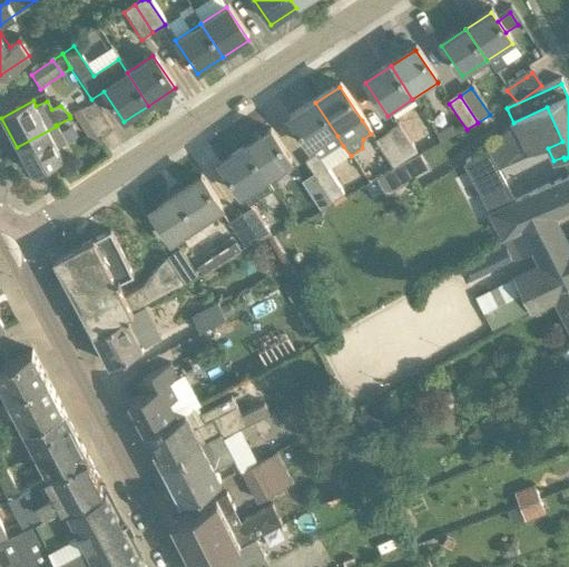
[(321,162),(343,146),(337,136),(315,103),(290,120),(311,153),(313,152),(315,157),(305,164),(313,177),(332,203),(343,197),(337,188),(325,169),(321,162)]
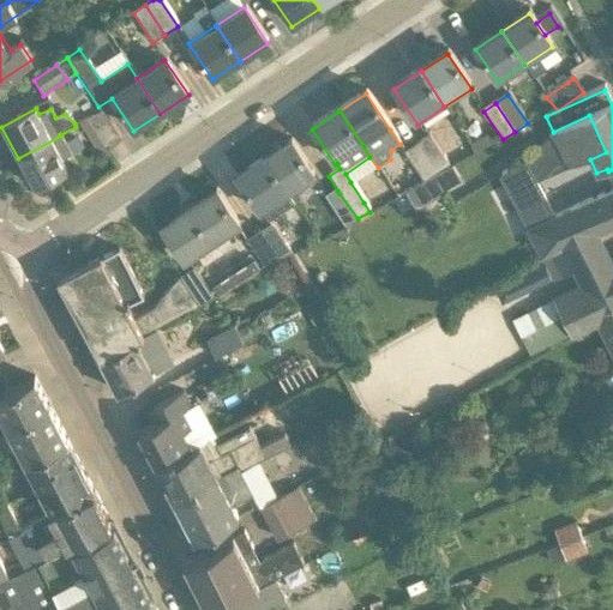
[(110,151),(119,145),(118,143),(121,142),(102,113),(86,122),(106,151),(109,150),(110,151)]
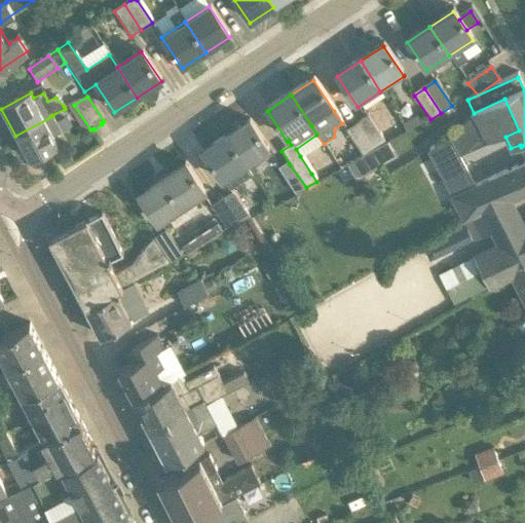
[(473,118),(486,146),(505,137),(519,131),(504,99),(474,113),(472,114),(473,118)]
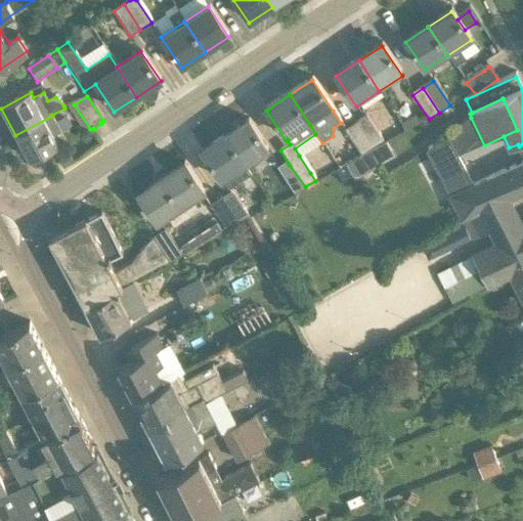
[(91,132),(90,129),(74,104),(67,110),(85,136),(91,132)]
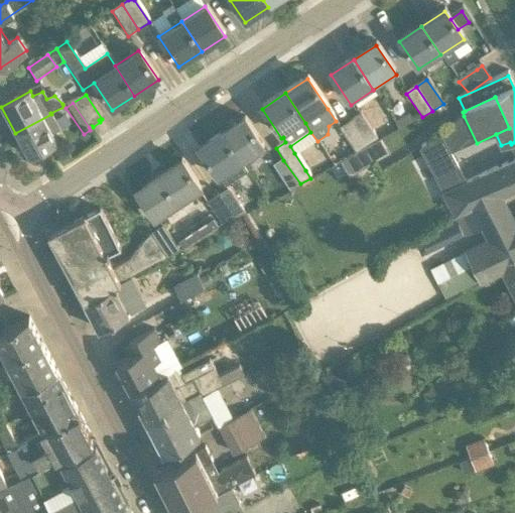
[(51,114),(15,133),(29,159),(57,144),(52,135),(59,131),(51,114)]
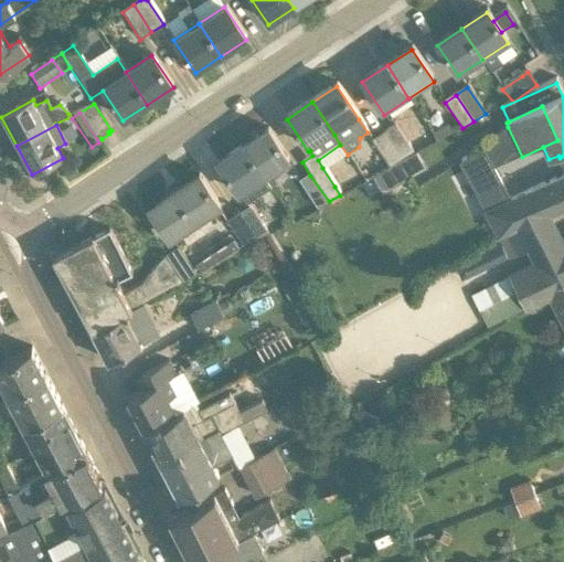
[(382,134),(401,161),(413,152),(394,126),(382,134)]
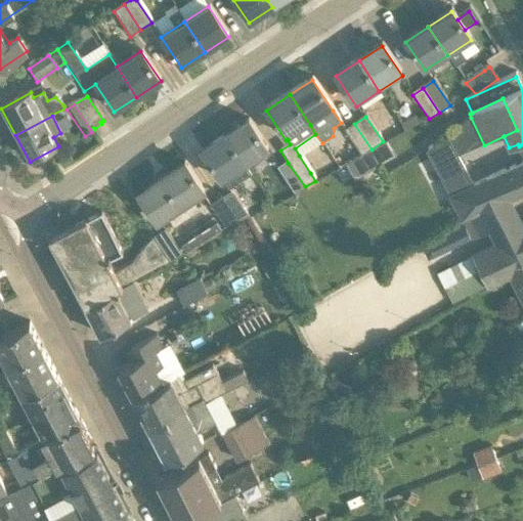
[(226,136),(247,167),(269,153),(249,122),(226,136)]
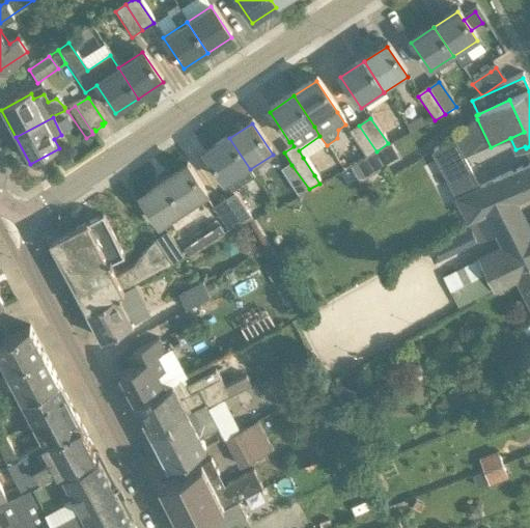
[(365,159),(377,151),(359,126),(349,133),(365,159)]
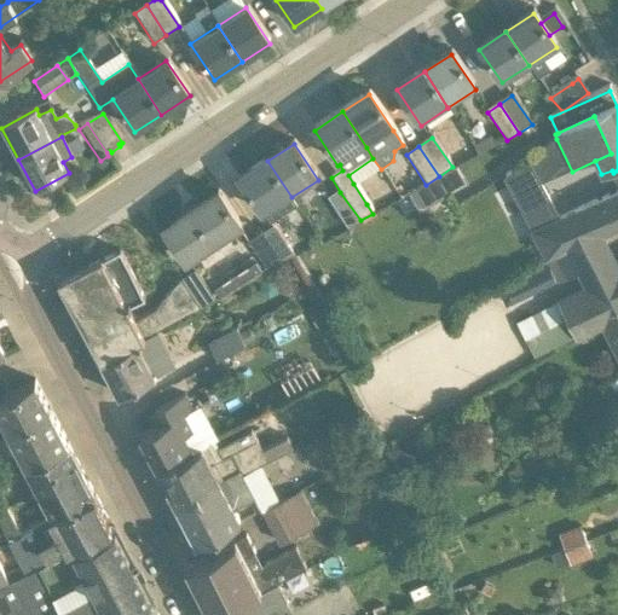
[(298,206),(292,197),(267,161),(238,180),(263,216),(269,225),(298,206)]
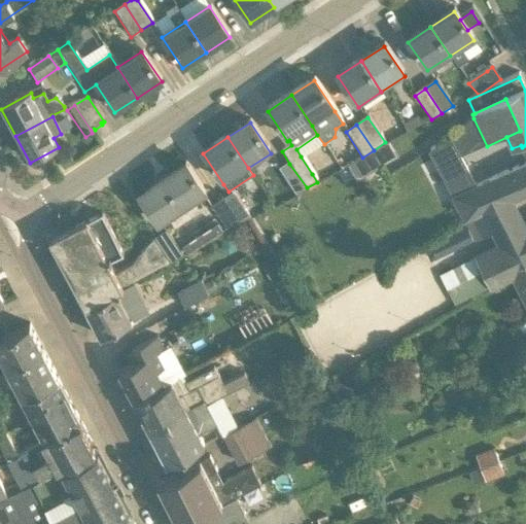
[(474,185),(460,159),(451,138),(429,152),(448,188),(449,187),(454,200),(448,204),(458,228),(471,219),(472,220),(489,212),(488,210),(525,193),(525,145),(522,147),(525,162),(474,185)]
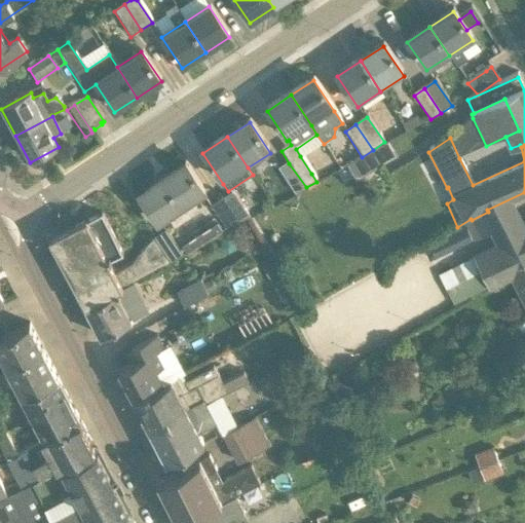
[(359,181),(379,167),(371,154),(350,167),(359,181)]
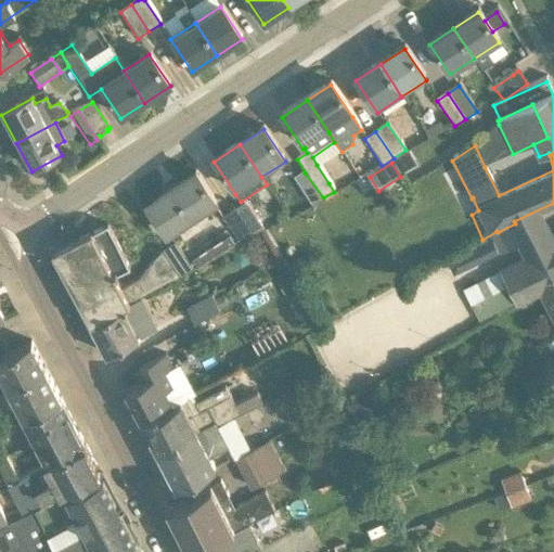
[(311,206),(323,197),(305,172),(294,180),(311,206)]
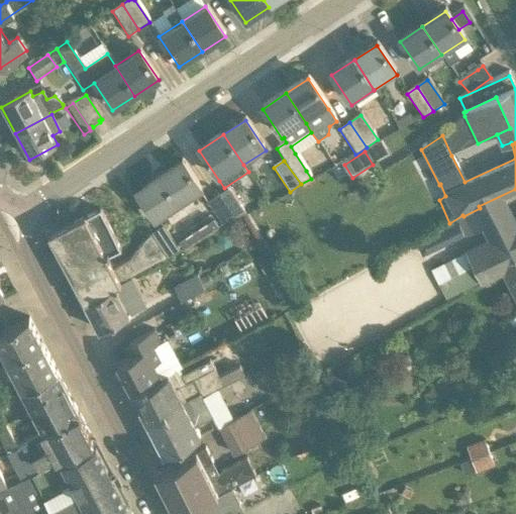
[(162,177),(181,206),(202,192),(182,163),(162,177)]
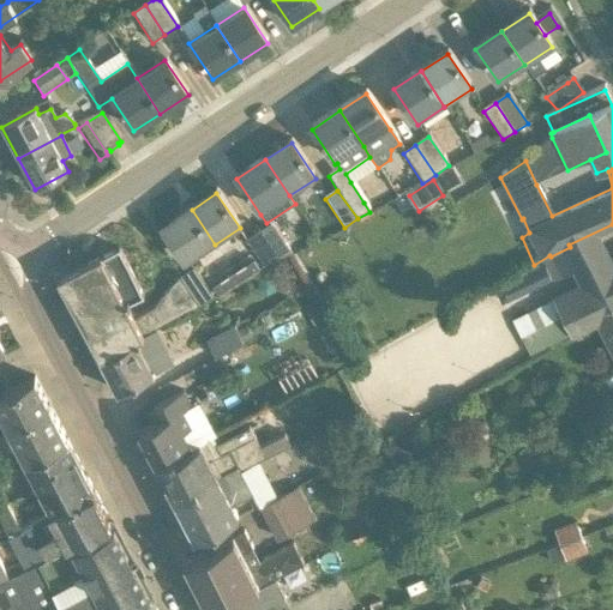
[(186,264),(215,245),(192,210),(162,229),(186,264)]
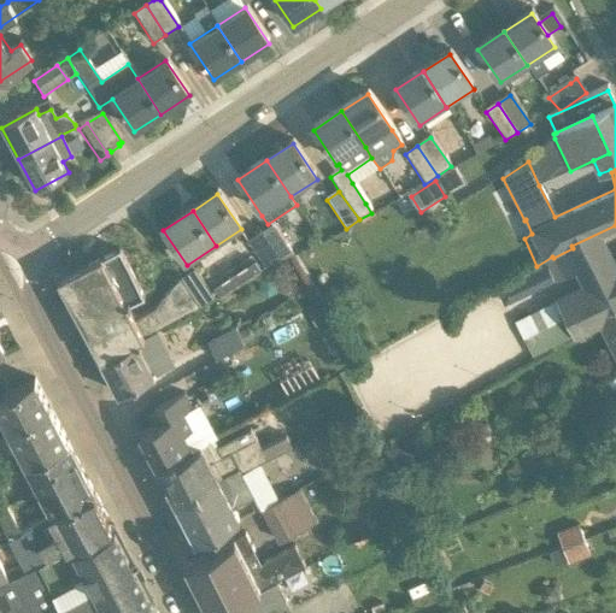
[(615,225),(572,246),(573,248),(553,258),(552,257),(537,266),(546,263),(556,284),(575,275),(579,286),(615,267),(615,265),(602,236),(615,229),(615,225)]
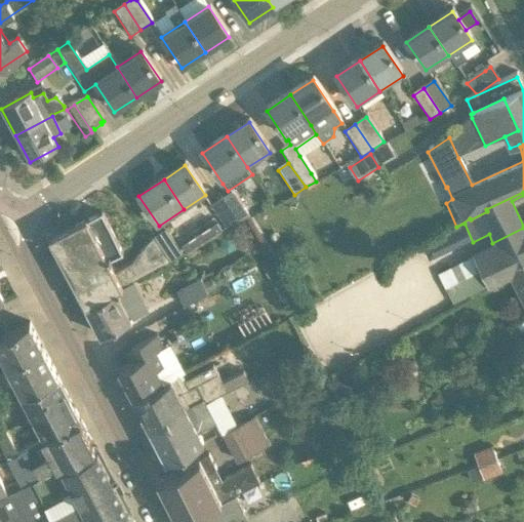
[(224,199),(240,224),(248,218),(232,194),(224,199)]
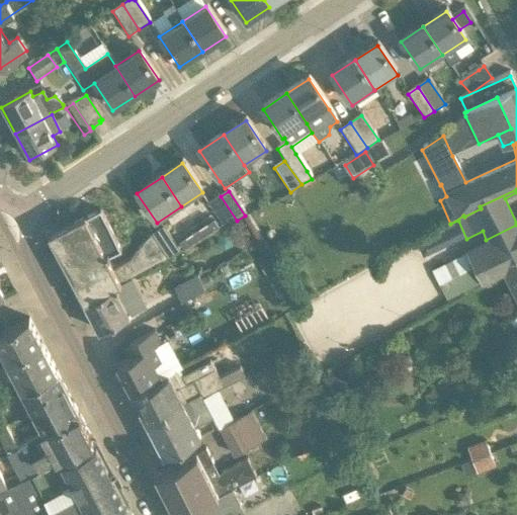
[(224,229),(237,221),(221,196),(207,204),(213,212),(224,229)]
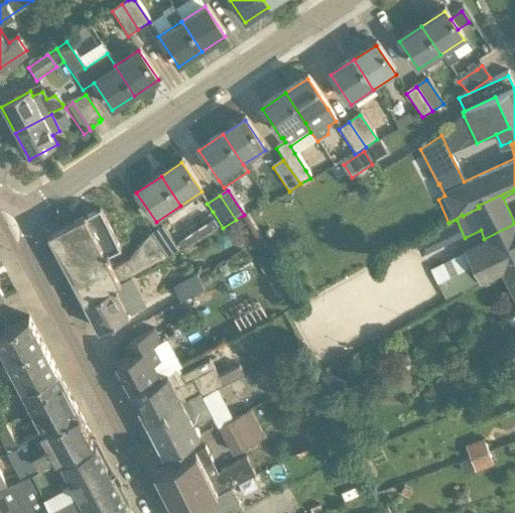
[(85,303),(131,278),(167,259),(152,236),(136,251),(130,261),(113,272),(106,258),(120,251),(104,218),(88,225),(88,224),(53,240),(85,303)]
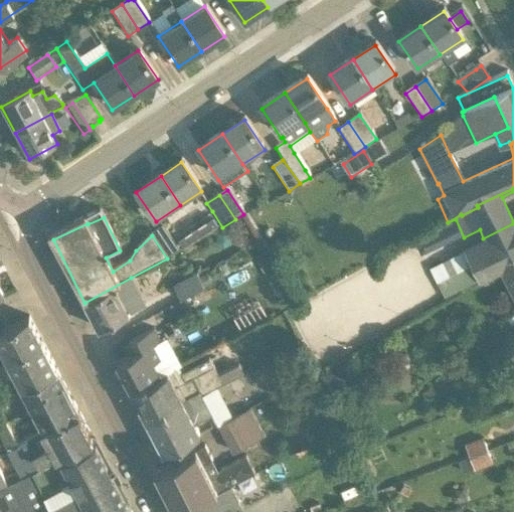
[(498,267),(513,259),(513,223),(483,238),(484,240),(463,250),(471,267),(479,283),(481,286),(502,275),(498,267)]
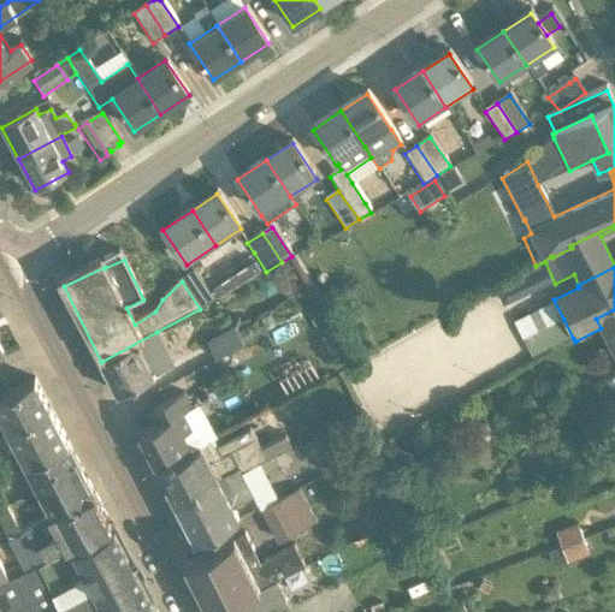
[(179,279),(182,281),(200,309),(213,301),(193,269),(179,279)]
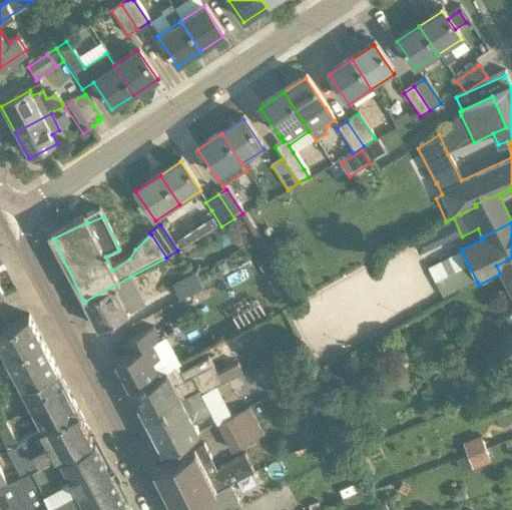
[(511,258),(496,266),(500,274),(511,299),(511,258)]
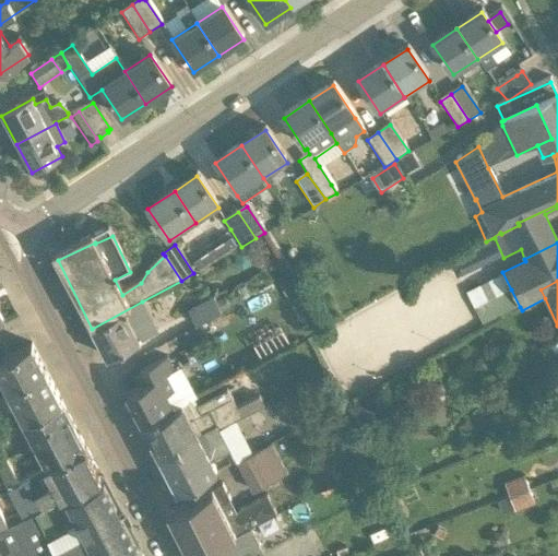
[(482,326),(520,307),(511,290),(473,309),(482,326)]
